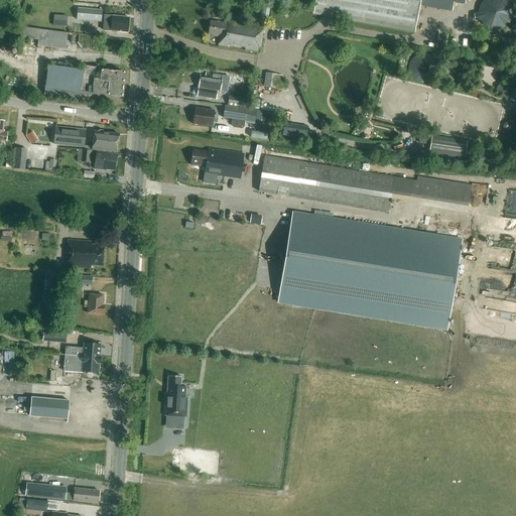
[(414,32),(419,6),(453,12),(454,0),(315,0),(312,14),(414,32)]
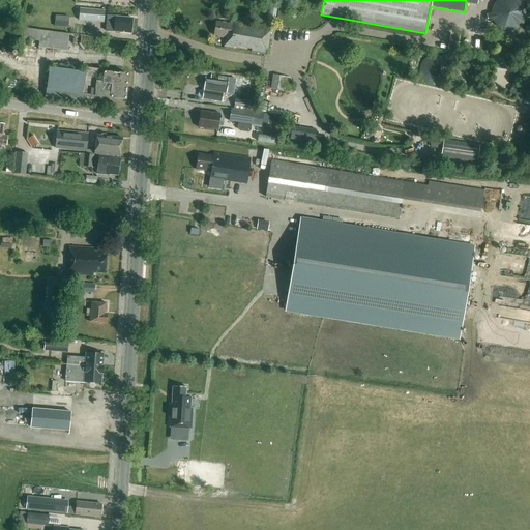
[(488,12),(488,26),(524,27),(524,0),(492,0),(492,12),(488,12)]
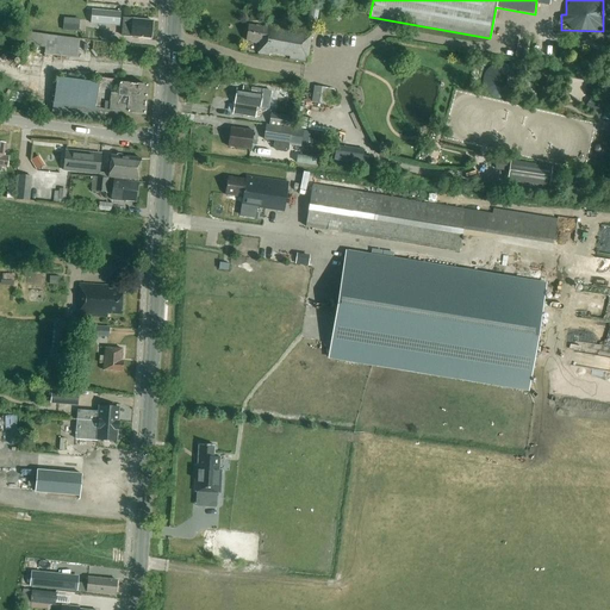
[(119,26),(120,12),(92,10),(91,24),(119,26)]
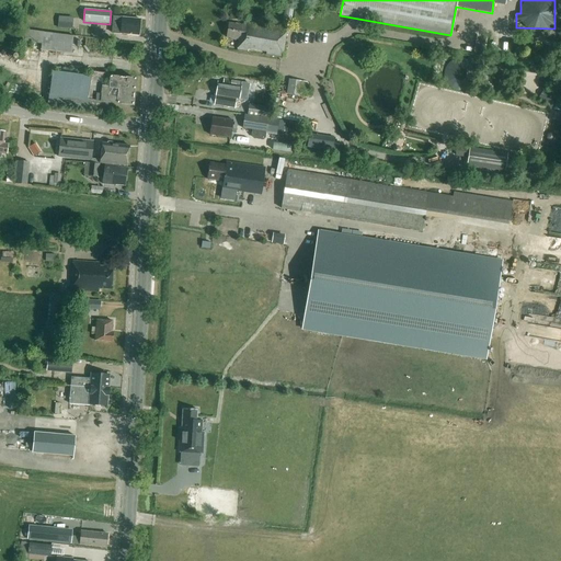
[(72,30),(73,18),(58,16),(57,27),(72,30)]
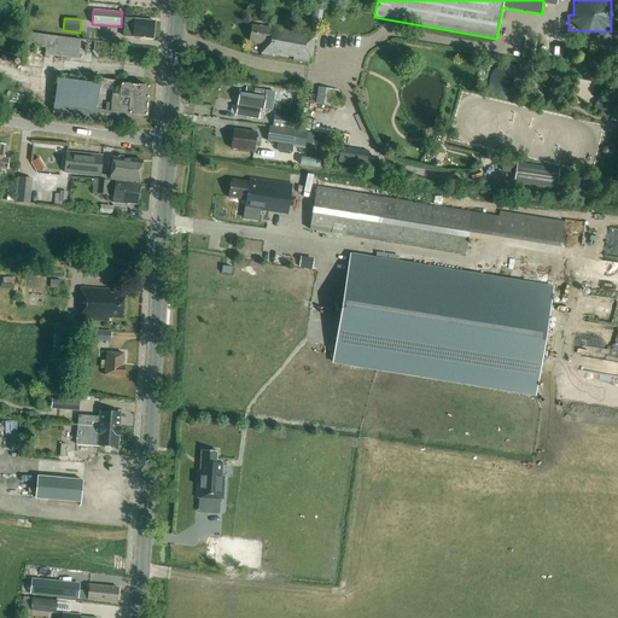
[(152,39),(155,21),(135,19),(124,18),(123,36),(133,36),(135,36),(135,38),(140,39),(140,38),(152,39)]
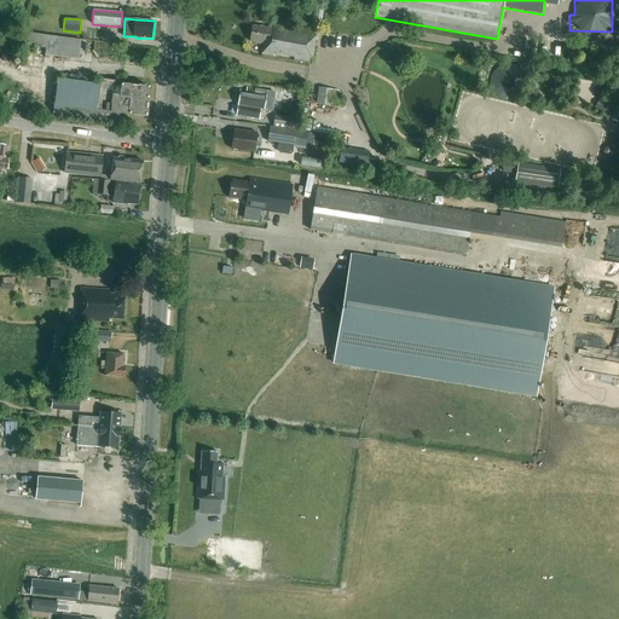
[(260,45),(261,42),(264,44),(262,55),(273,57),(273,55),(294,58),(294,61),(311,63),(316,33),(270,25),(270,29),(253,27),(250,41),(254,41),(254,44),(260,45)]
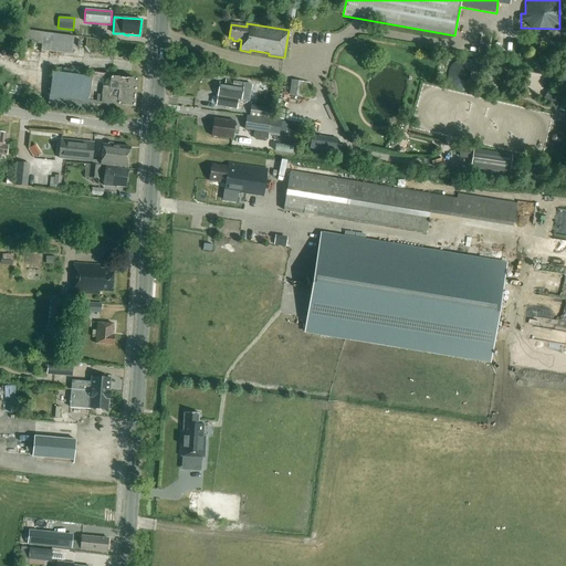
[(71,54),(74,37),(22,30),(21,41),(42,43),(41,50),(71,54)]
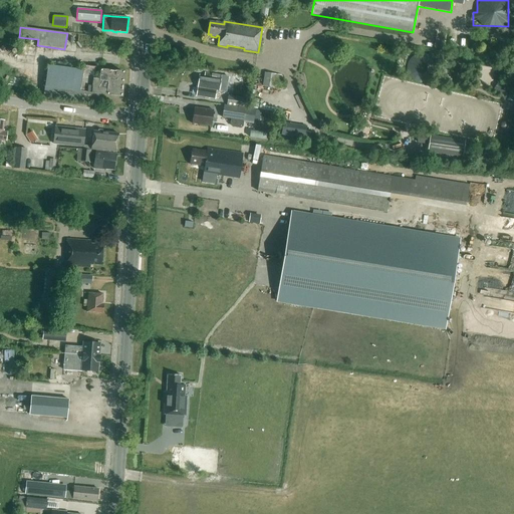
[(81,91),(92,92),(121,95),(123,72),(101,70),(101,67),(74,64),(74,69),(51,67),(48,87),(58,88),(81,91)]
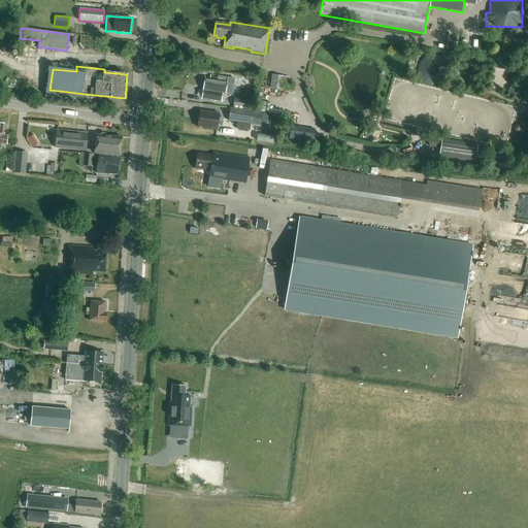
[(436,83),(436,73),(422,73),(422,83),(436,83)]
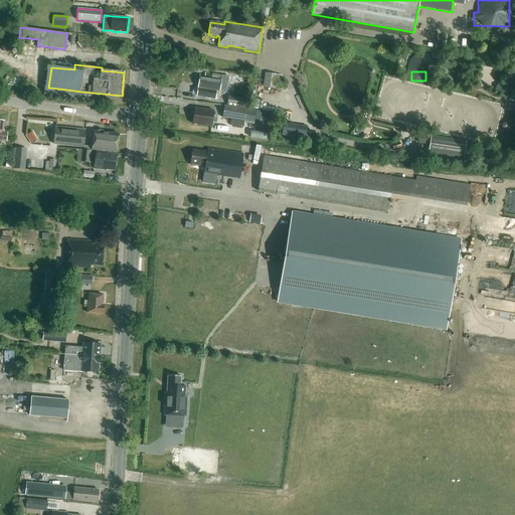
[(219,91),(221,74),(205,72),(205,76),(199,75),(197,97),(215,99),(216,91),(219,91)]
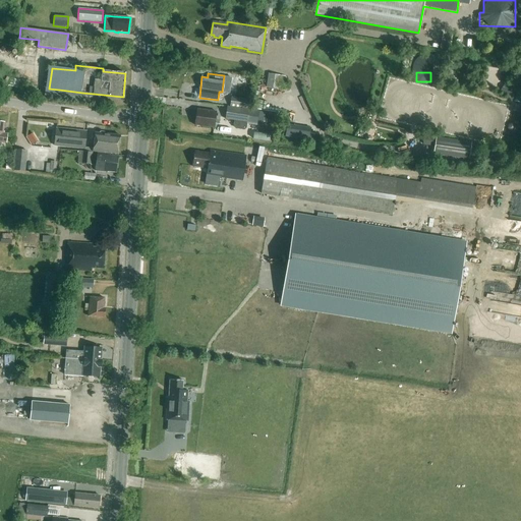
[(285,76),(268,73),(266,88),(279,90),(280,85),(281,85),(282,83),(284,83),(285,76)]
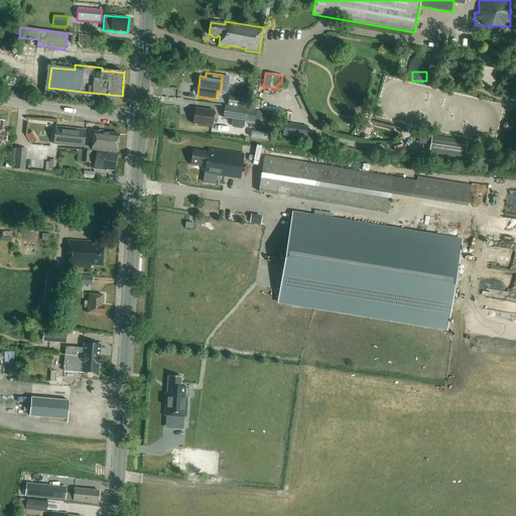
[(229,96),(228,105),(246,108),(248,99),(229,96)]
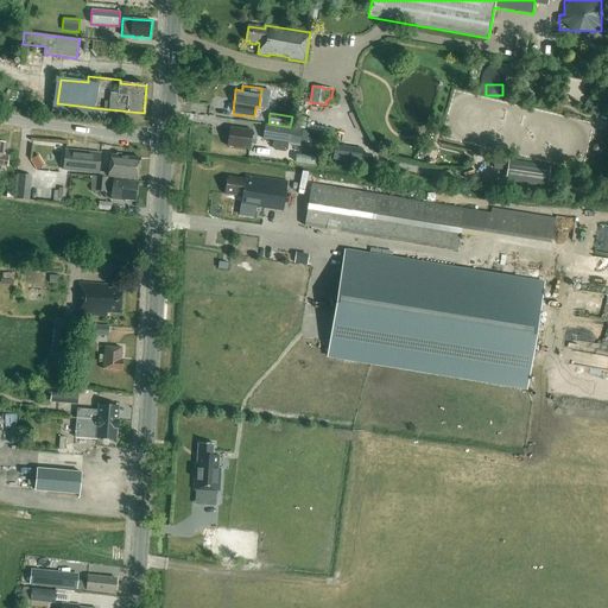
[(299,146),(302,130),(265,125),(263,139),(287,143),(287,145),(299,146)]
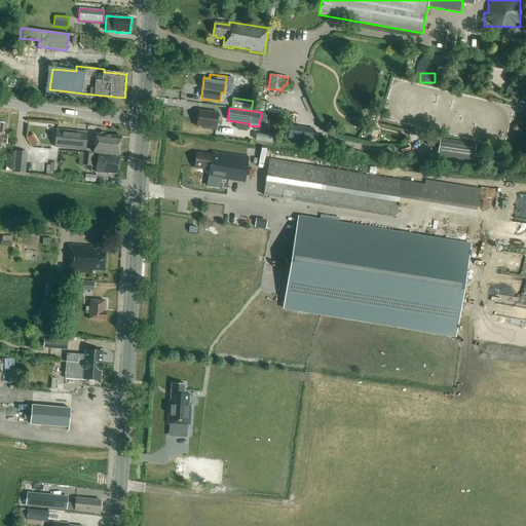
[(222,118),(217,117),(217,113),(199,111),(197,126),(215,129),(216,124),(221,125),(222,118)]
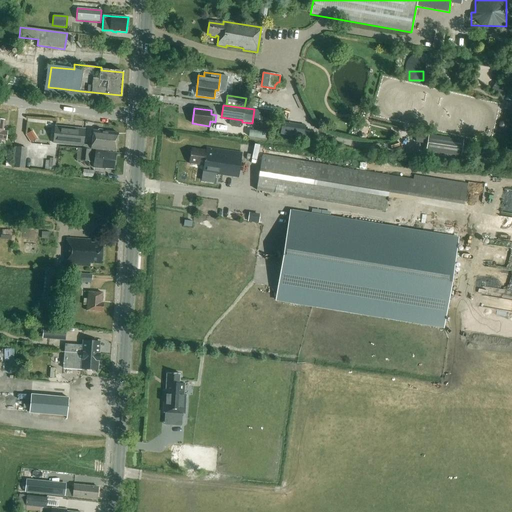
[(304,138),(306,126),(282,122),(280,135),(304,138)]
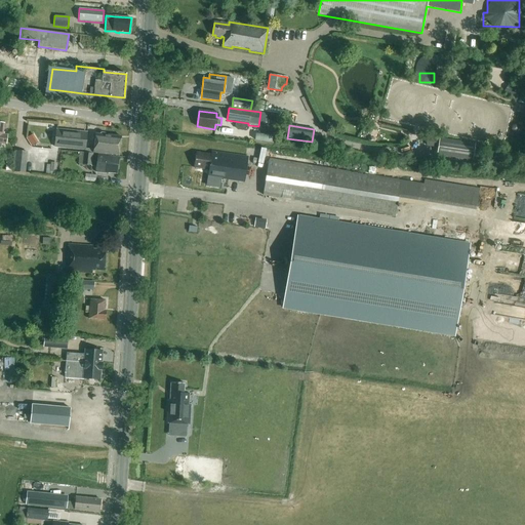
[(85,150),(87,132),(56,129),(54,146),(85,150)]
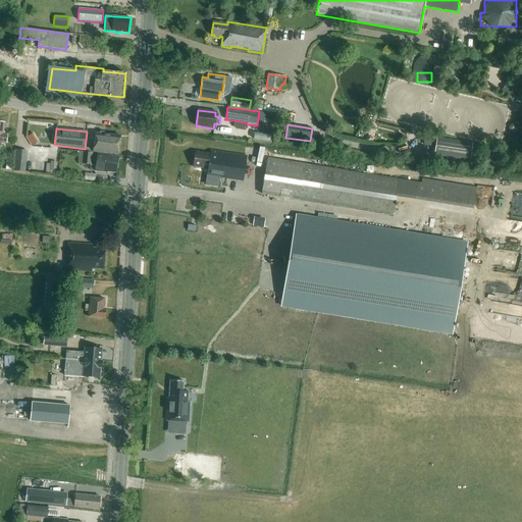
[(34,132),(27,136),(32,144),(39,141),(34,132)]
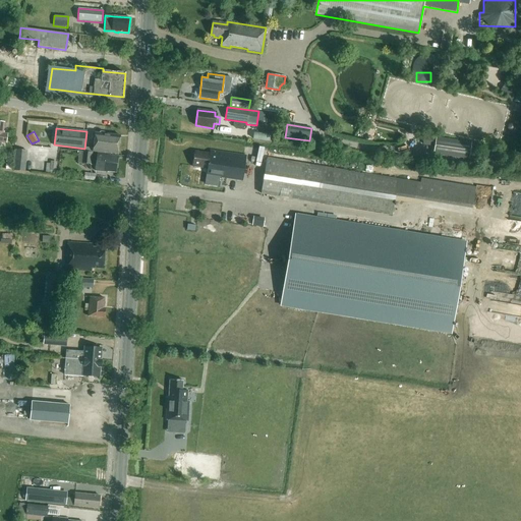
[(117,154),(120,135),(95,132),(93,152),(117,154)]
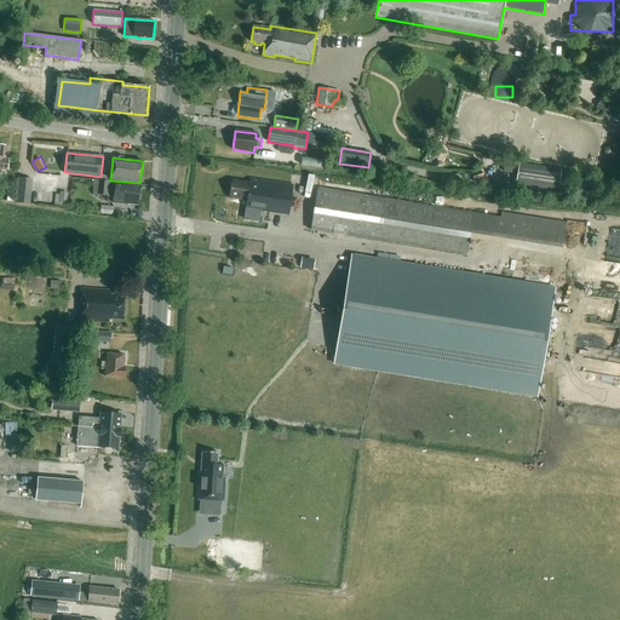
[(520,162),(505,161),(504,172),(517,174),(520,162)]
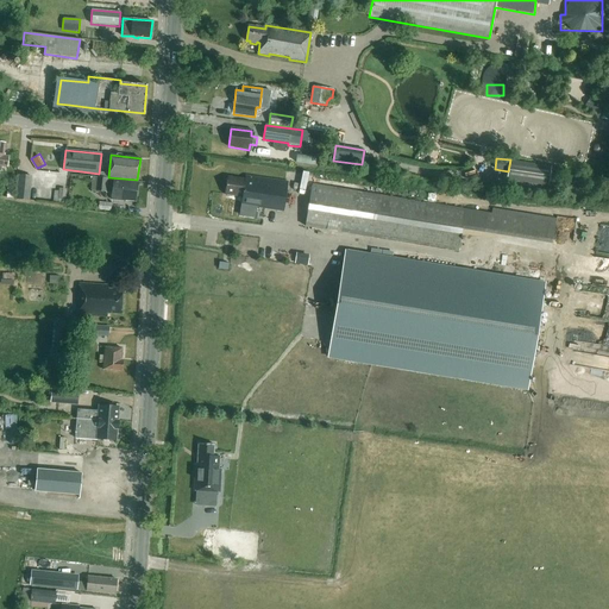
[(508,171),(507,180),(548,186),(551,167),(510,159),(508,171)]
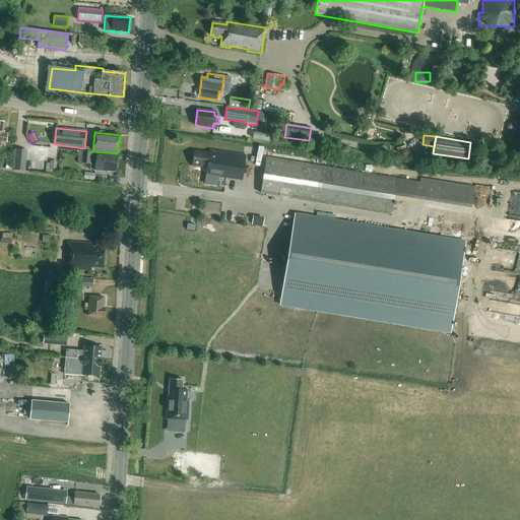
[(27,150),(16,149),(14,166),(25,168),(27,150)]
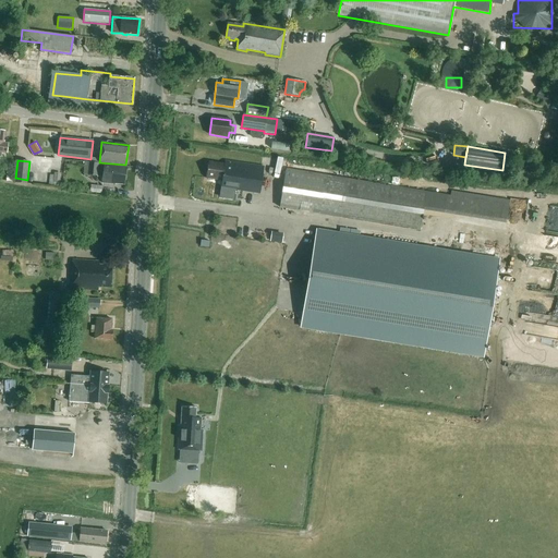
[(87,174),(97,176),(98,162),(88,161),(87,174)]
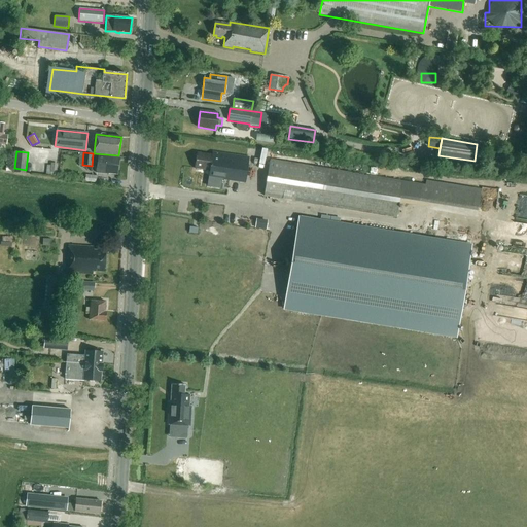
[(245,184),(249,159),(212,153),(212,155),(197,153),(195,168),(210,171),(209,179),(245,184)]
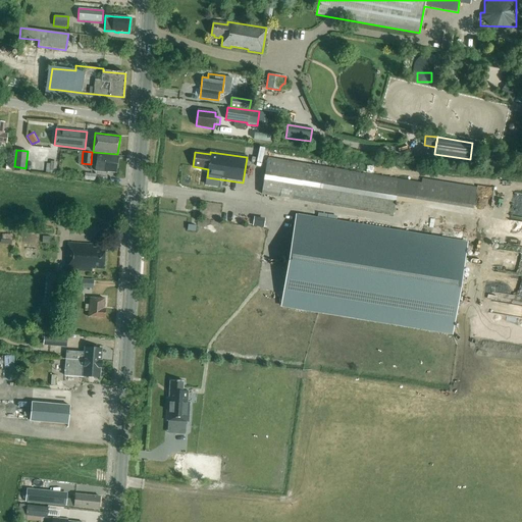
[(115,172),(117,158),(108,156),(109,156),(98,154),(96,171),(108,172),(108,171),(115,172)]
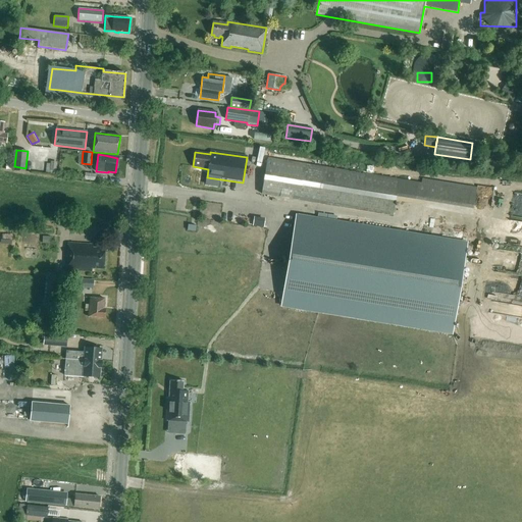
[(393,216),(399,179),(268,157),(262,195),(393,216)]
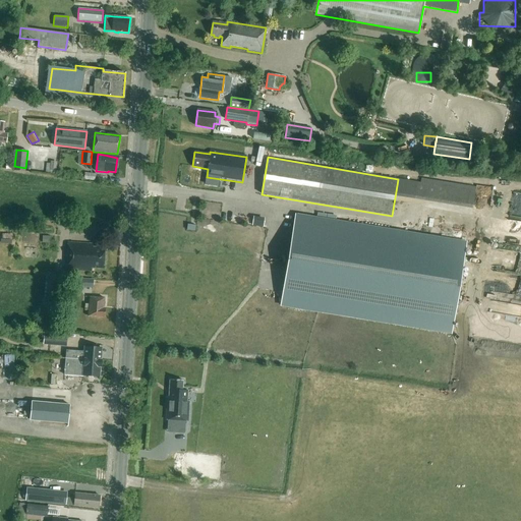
[(472,209),(475,191),(417,182),(414,199),(472,209)]
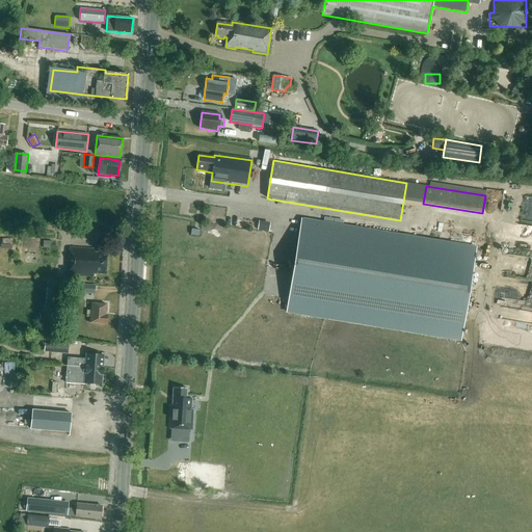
[(460,341),(476,246),(301,218),(286,312),(460,341)]
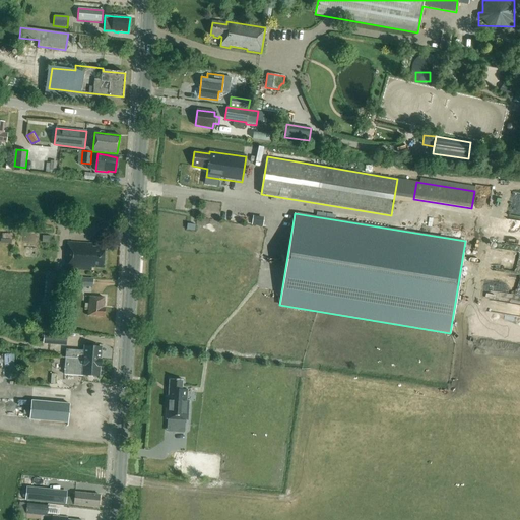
[(103,268),(104,248),(102,248),(102,236),(95,236),(95,243),(92,243),(92,244),(68,243),(67,268),(90,269),(90,267),(103,268)]
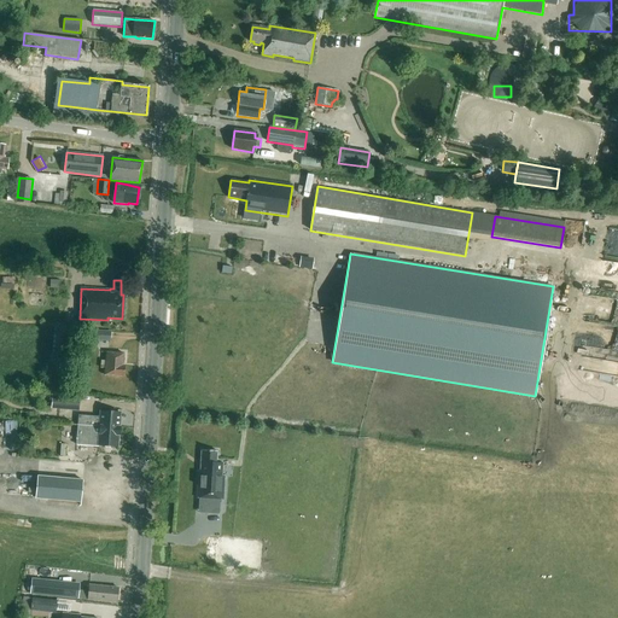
[(54,325),(52,356),(74,357),(76,327),(54,325)]
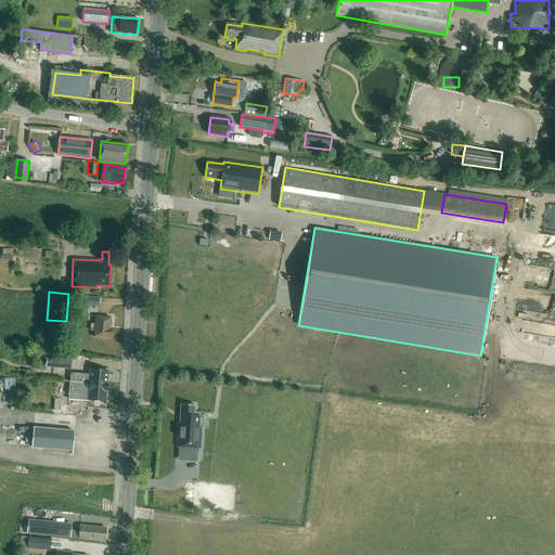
[(99,307),(99,297),(85,296),(84,306),(99,307)]
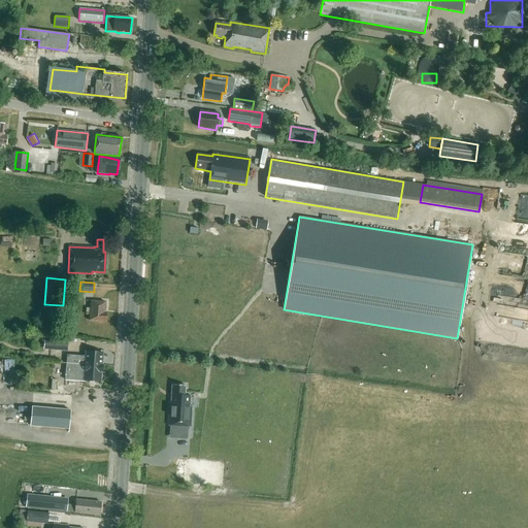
[(87,308),(86,314),(90,315),(90,321),(104,322),(105,314),(104,314),(105,302),(91,302),(91,308),(87,308)]
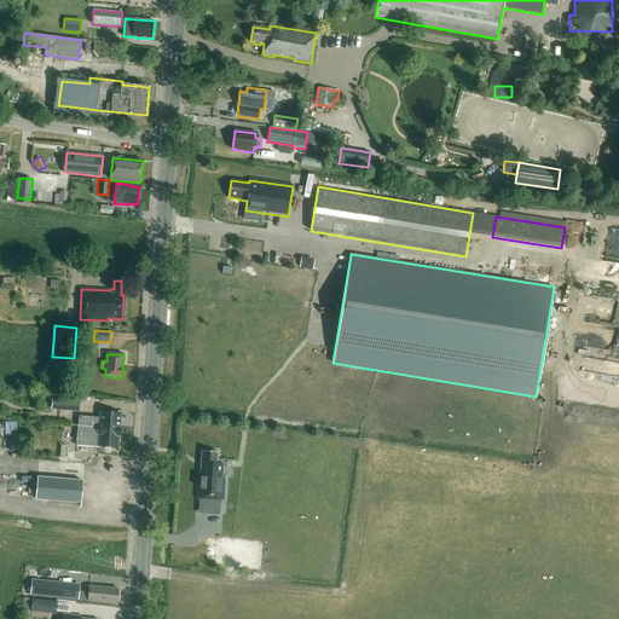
[(59,410),(80,411),(80,397),(65,397),(65,398),(59,398),(59,410)]
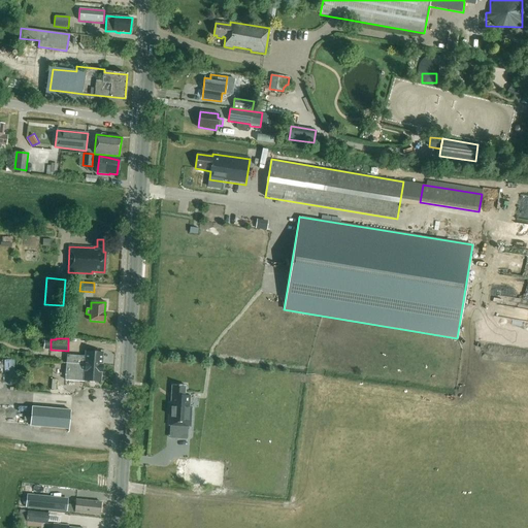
[(66,355),(66,363),(74,364),(74,363),(84,363),(84,364),(101,365),(102,353),(85,352),(85,357),(66,355)]
